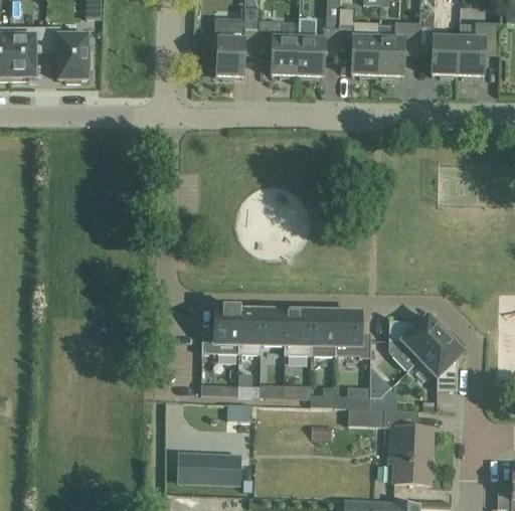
[(214,21),(213,39),(217,39),(216,58),(214,58),(214,71),(215,71),(215,76),(221,76),(221,78),(234,79),(234,77),(242,77),(243,55),(258,56),(258,53),(259,20),(259,0),(244,0),(243,22),(214,21)]
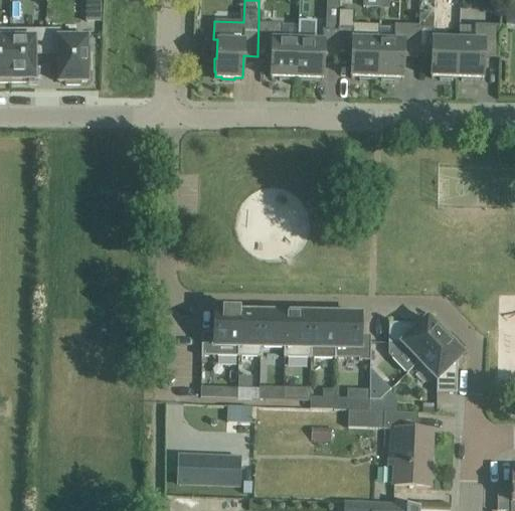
[(339,8),(338,20),(337,52),(338,52),(351,53),(350,75),(359,75),(359,77),(372,78),(372,76),(376,76),(378,38),(378,22),(353,22),(354,9),(339,8)]
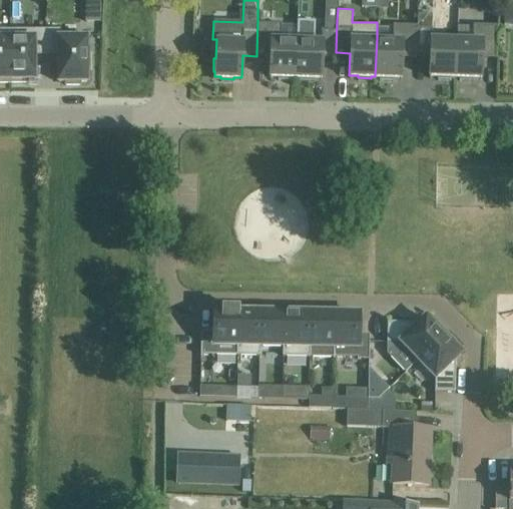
[(417,23),(417,25),(431,25),(431,19),(425,12),(417,11),(417,23)]
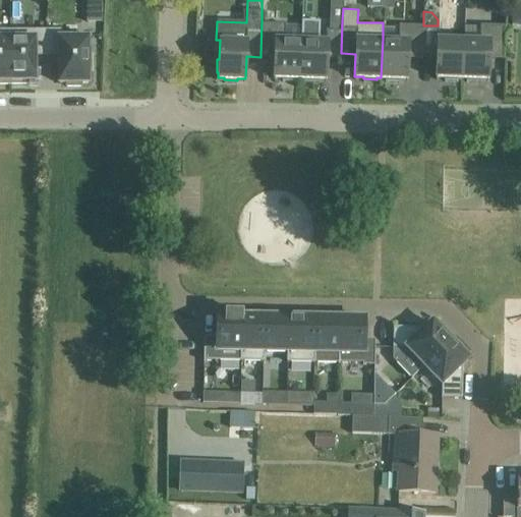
[(341,53),(342,25),(342,20),(330,19),(330,29),(327,29),(327,40),(320,39),(321,18),(302,18),(301,39),(300,77),(304,77),(304,79),(317,79),(317,78),(327,78),(328,56),(342,56),(342,53),(341,53)]
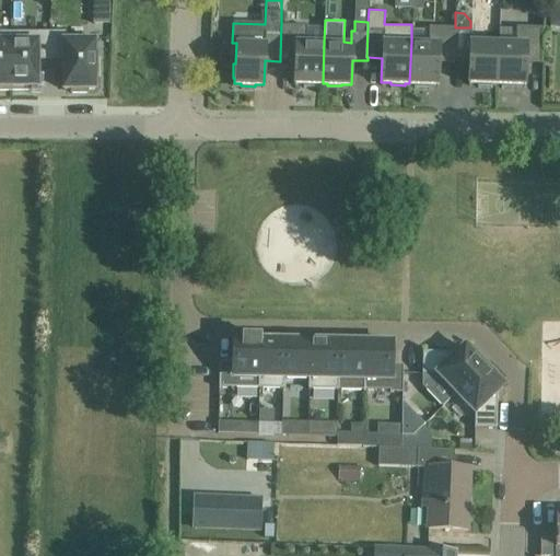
[(307,23),(281,22),(280,58),(294,58),(294,82),(303,82),(303,84),(317,85),(317,83),(323,83),(324,42),(306,41),(307,23)]
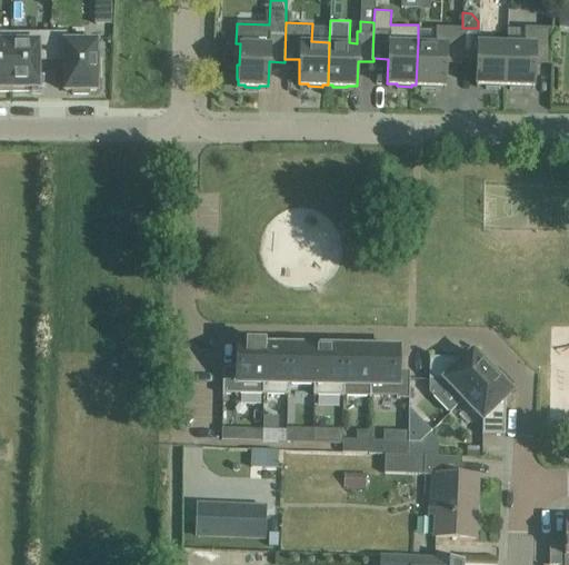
[(462,28),(462,26),(436,25),(435,42),(418,42),(416,85),(421,85),(421,87),(436,87),(436,85),(446,86),(447,61),(462,61),(462,58),(461,58),(462,28)]
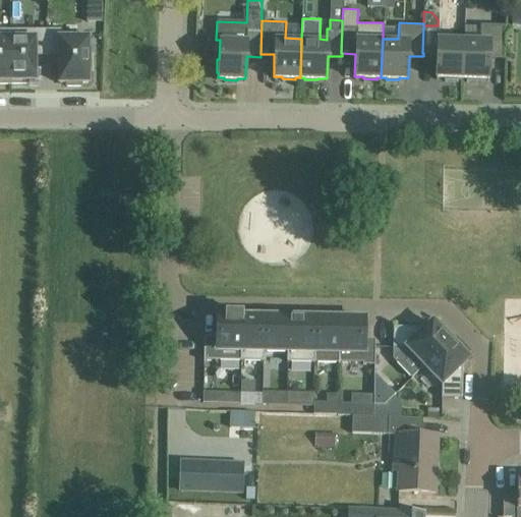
[(480,77),(488,78),(489,56),(503,56),(504,23),(480,22),(479,39),(463,38),(462,77),(466,77),(466,79),(480,79),(480,77)]
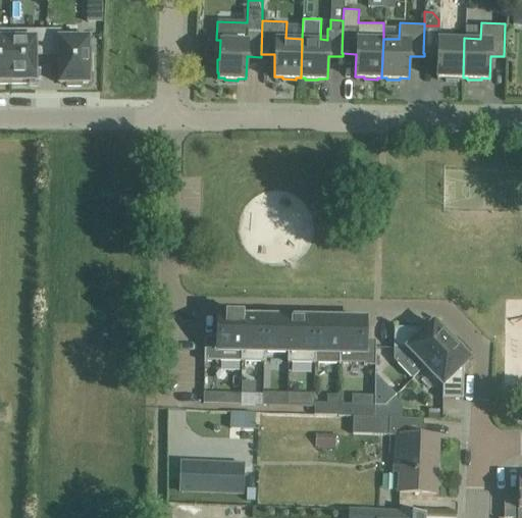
[(438,26),(424,26),(423,53),(424,53),(437,54),(436,76),(445,76),(445,79),(458,79),(459,76),(463,78),(464,38),(438,38),(438,26)]
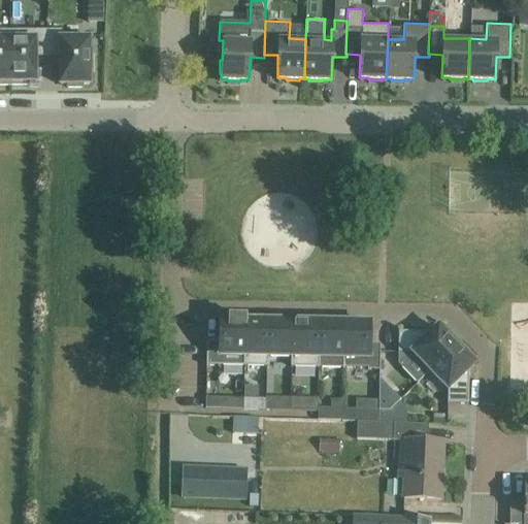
[(10,28),(0,27),(0,82),(10,83),(10,28)]
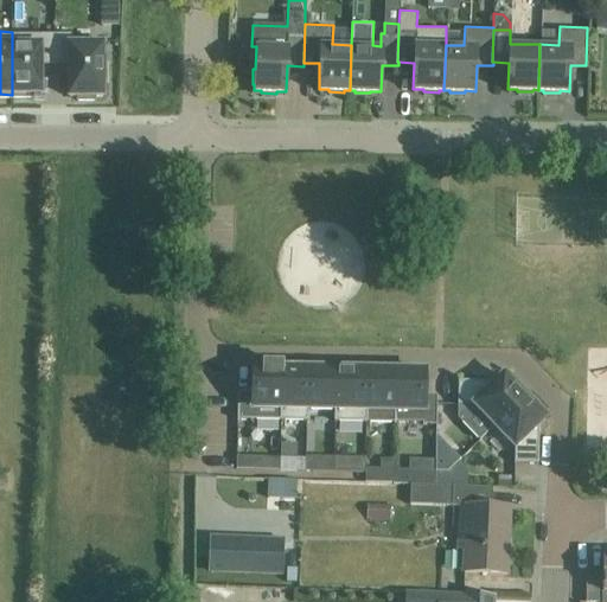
[(12,32),(12,95),(32,94),(32,90),(38,90),(38,91),(40,91),(40,62),(56,62),(56,31),(12,32)]
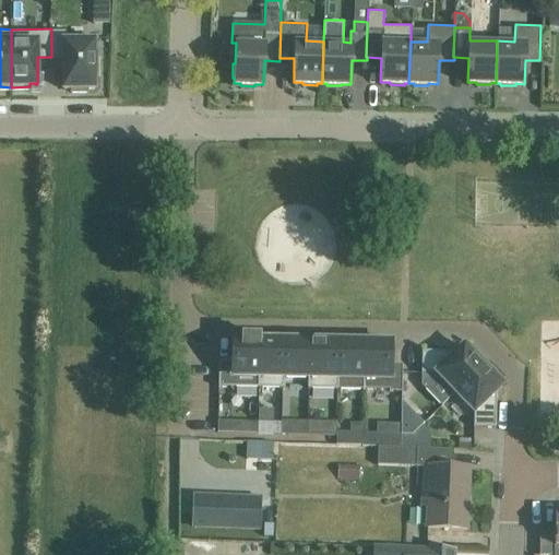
[(51,28),(51,57),(63,57),(64,86),(71,86),(71,90),(86,90),(86,86),(94,86),(94,72),(97,72),(97,52),(94,52),(94,34),(66,34),(66,28),(51,28)]
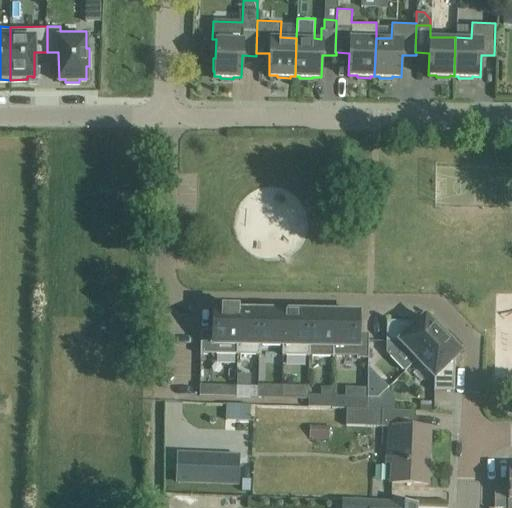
[(200,352),(237,352),(238,305),(221,305),(221,306),(213,306),(212,328),(201,328),(200,352)]
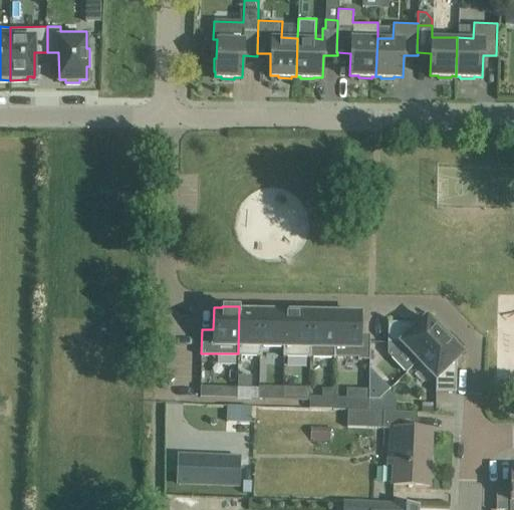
[(260,344),(262,344),(263,310),(239,309),(239,306),(238,353),(260,354),(260,344)]
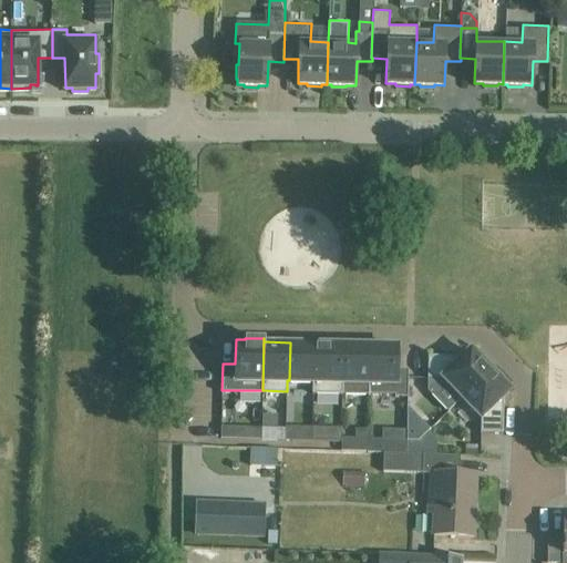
[(370,344),(369,393),(370,393),(370,392),(394,392),(394,395),(408,395),(408,371),(397,371),(397,345),(385,344),(382,340),(374,339),(371,344),(370,344)]
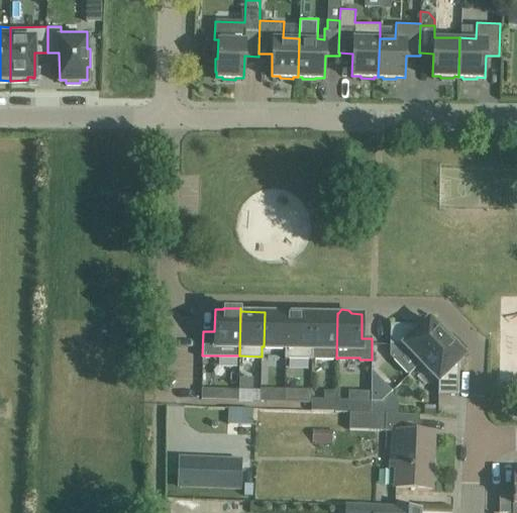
[(285,356),(288,356),(289,312),(265,312),(264,346),(285,346),(285,356)]
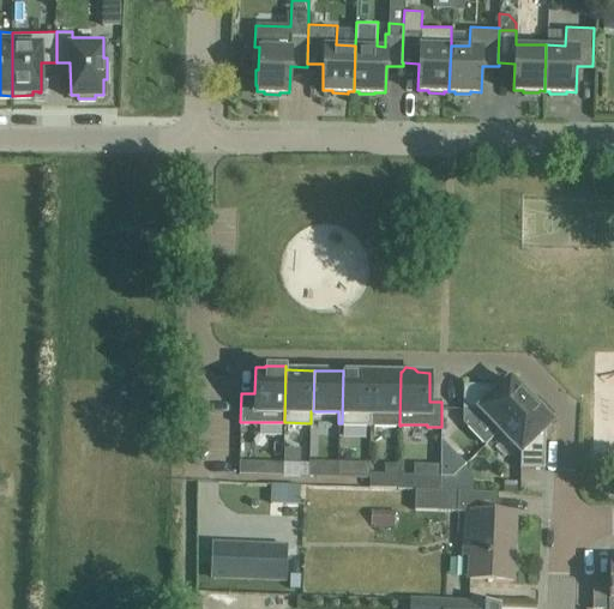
[(342,423),(371,424),(372,372),(343,371),(342,423)]
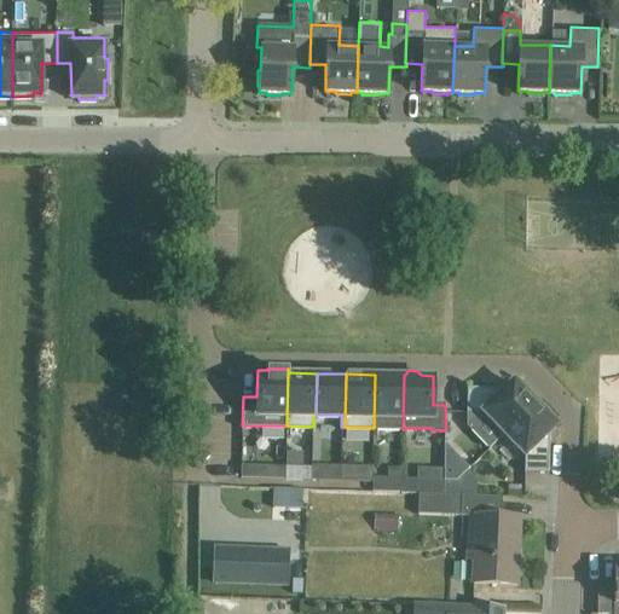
[(401,429),(403,429),(404,375),(375,375),(374,428),(401,428),(401,429)]
